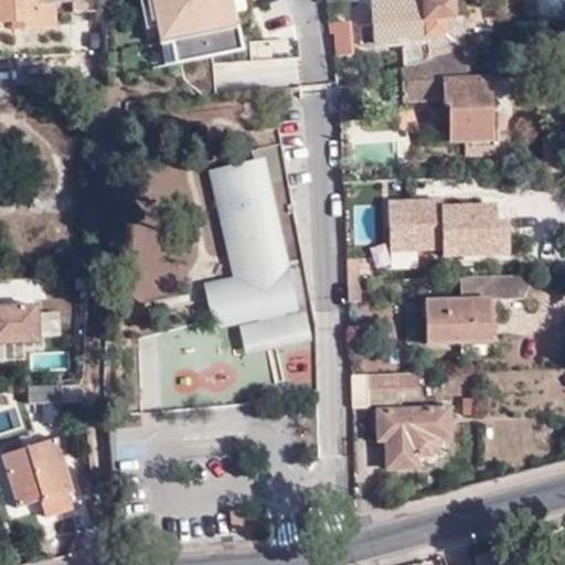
[(0,0),(0,21),(12,21),(12,27),(54,25),(53,0),(0,0)]
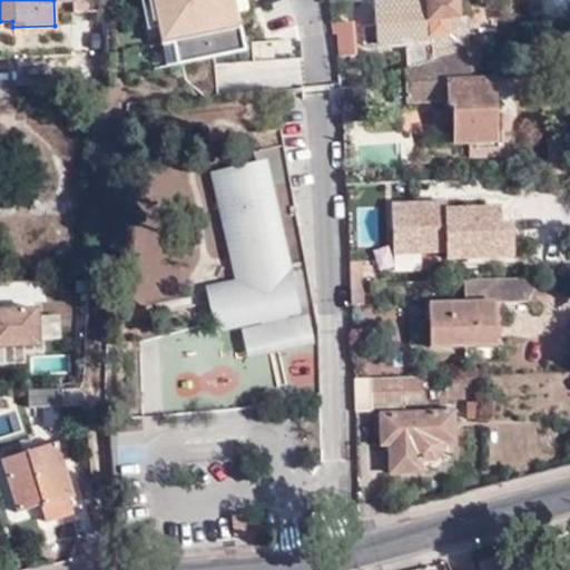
[(72,0),(72,9),(90,9),(89,0),(72,0)]
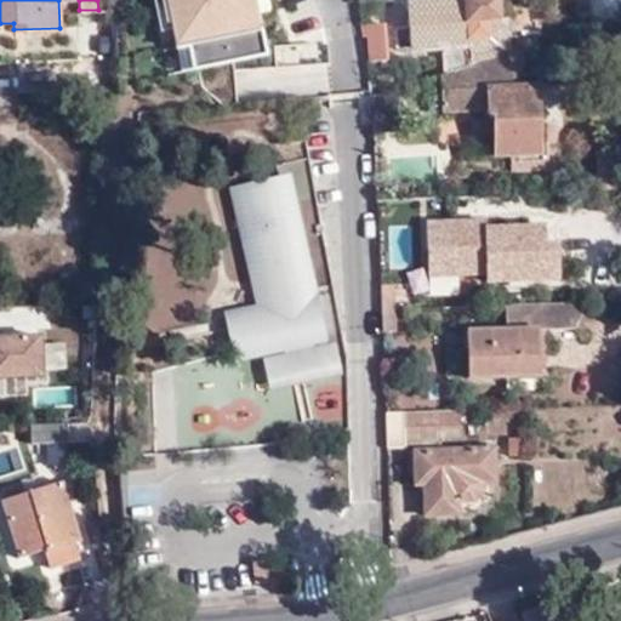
[(188,0),(200,62),(275,47),(265,0),(188,0)]
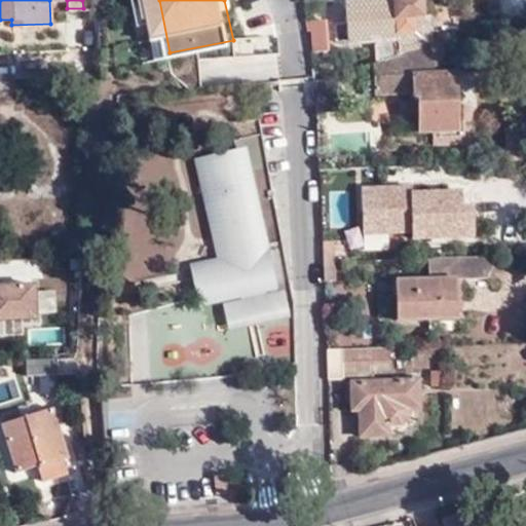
[(378,63),(431,46),(430,16),(421,16),(420,0),(346,0),(347,25),(338,24),(338,40),(378,40),(378,63)]
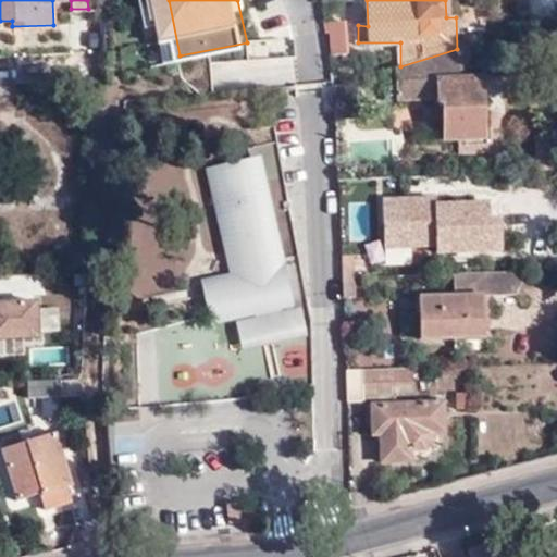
[(344,24),(329,24),(329,56),(345,54),(344,24)]
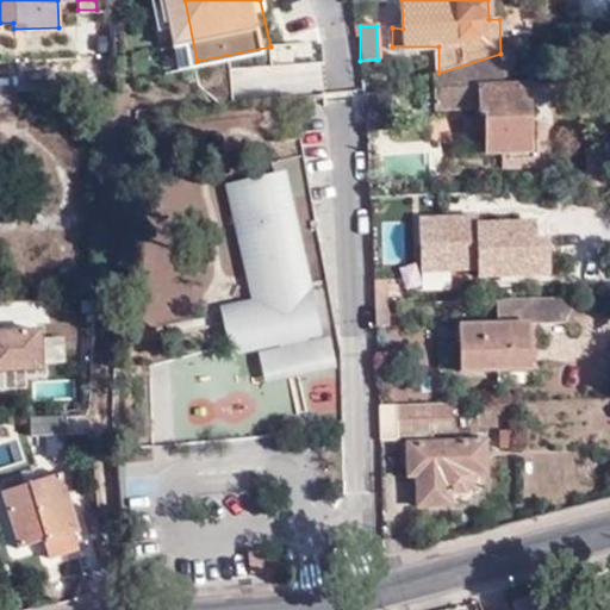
[(503,72),(503,54),(500,54),(439,73),(434,74),(436,111),(477,111),(477,114),(484,114),(485,142),(485,155),(528,154),(528,88),(511,89),(503,89),(503,72)]
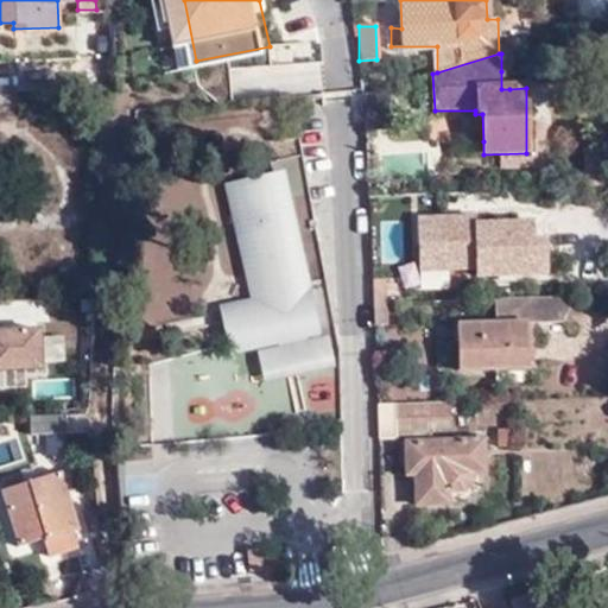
[(362,84),(363,94),(386,88),(382,81),(362,84)]
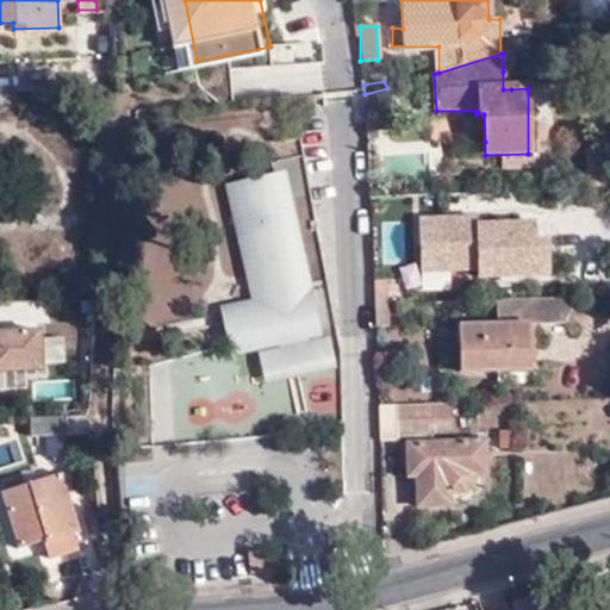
[(484,114),(477,114),(477,136),(470,136),(470,143),(485,142),(484,114)]
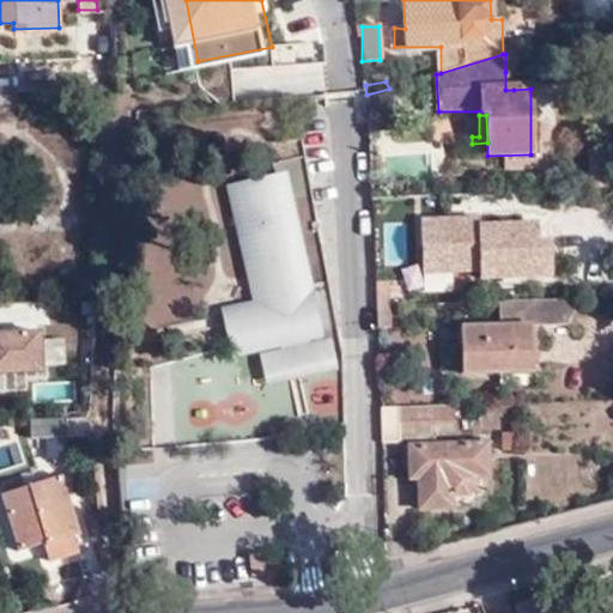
[(278,178),(304,295),(310,293),(313,292),(286,171),(277,173),(278,178)]
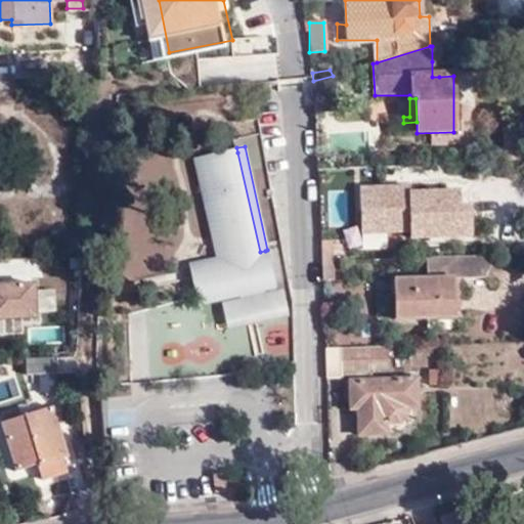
[(260,252),(237,153),(198,161),(219,261),(191,267),(198,298),(271,281),(265,251),(260,252)]
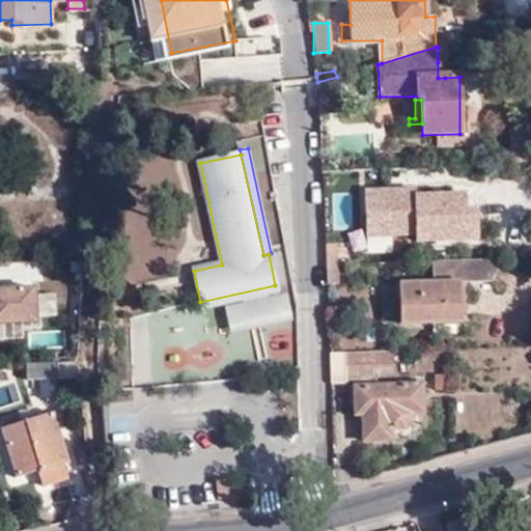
[(477,245),(477,208),(467,208),(466,193),(413,193),(415,247),(477,245)]
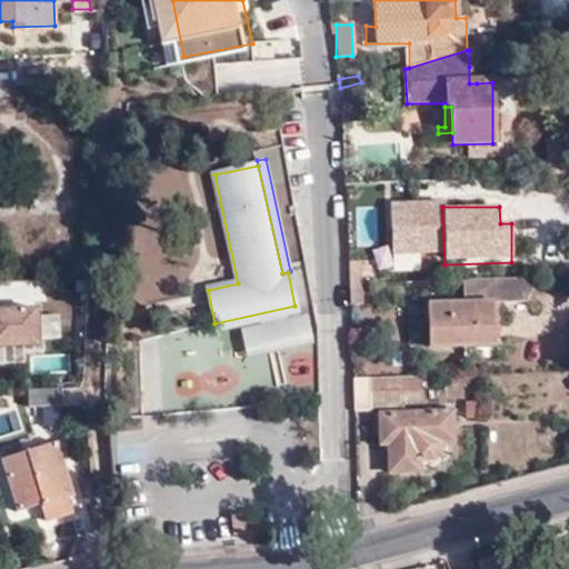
[(391,251),(391,269),(419,269),(419,251),(391,251)]
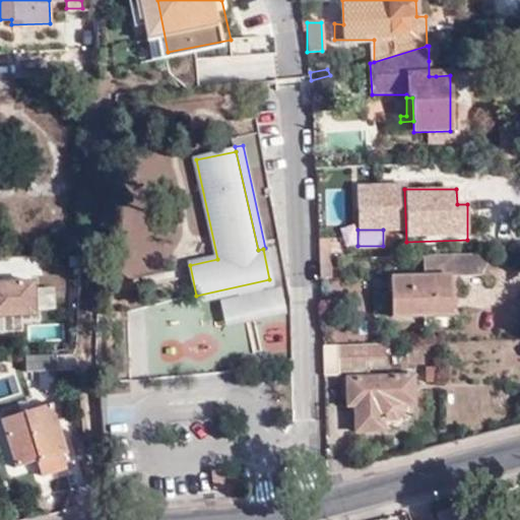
[(321,260),(330,260),(330,241),(320,241),(321,260)]
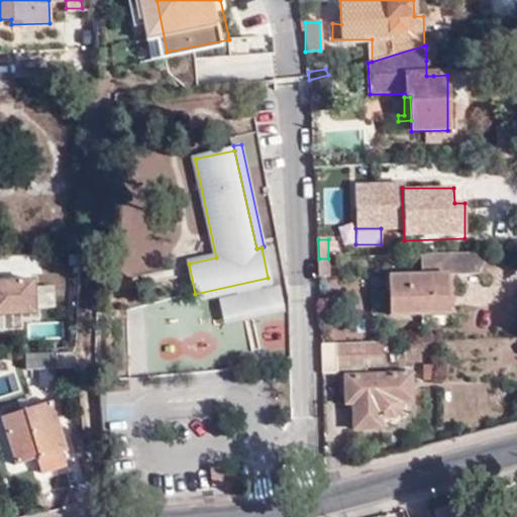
[(484,271),(483,254),(423,256),(424,277),(391,277),(391,315),(420,315),(421,308),(446,307),(446,294),(454,293),(455,277),(480,276),(484,271)]
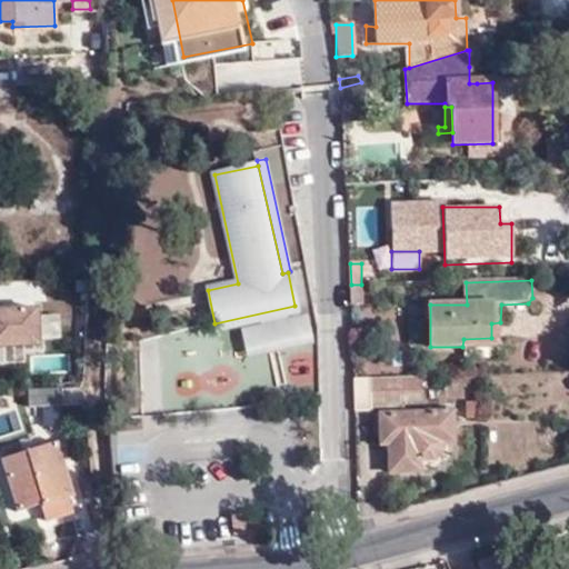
[(351,285),(352,306),(362,305),(361,285),(351,285)]
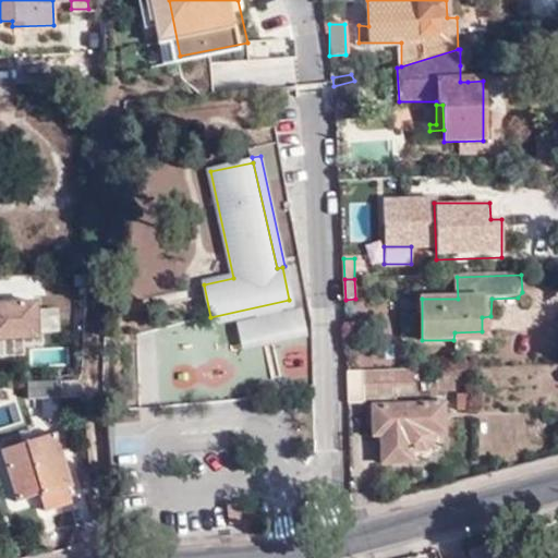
[(208,318),(209,325),(234,319),(293,306),(291,300),(289,300),(210,317),(208,318)]
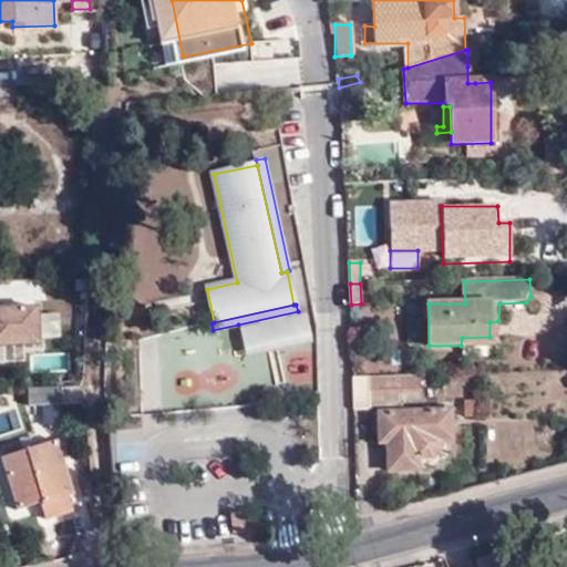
[(0,347),(32,347),(30,309),(7,310),(7,307),(0,307),(0,347)]
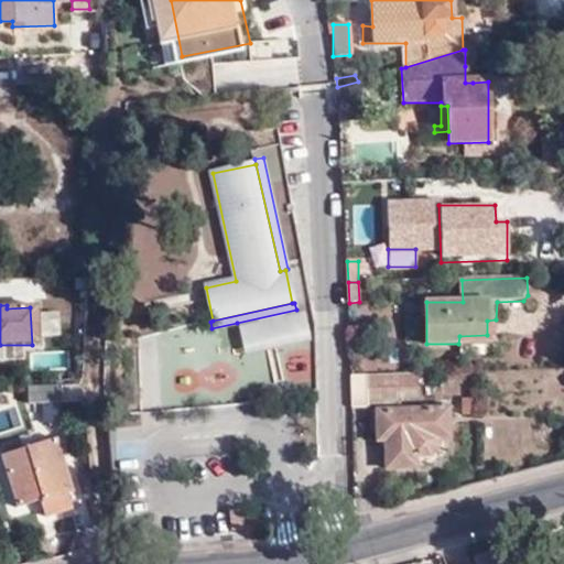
[(58,310),(40,310),(40,334),(60,334),(58,310)]
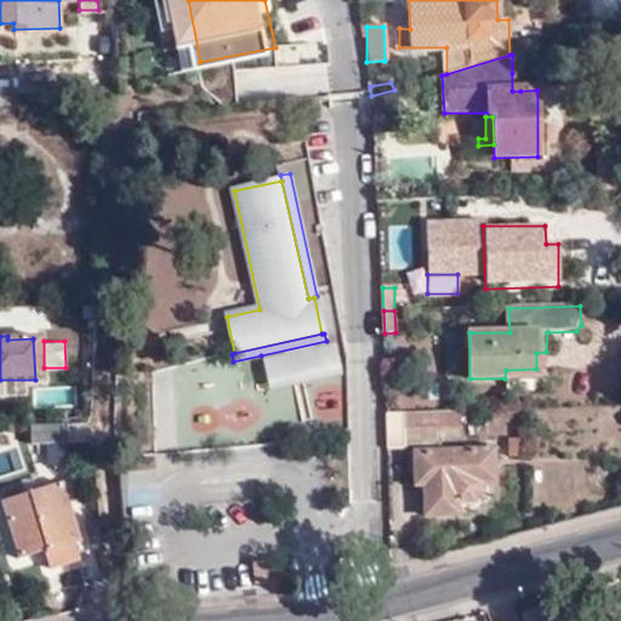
[(337,362),(334,342),(326,343),(261,358),(263,365),(337,362)]
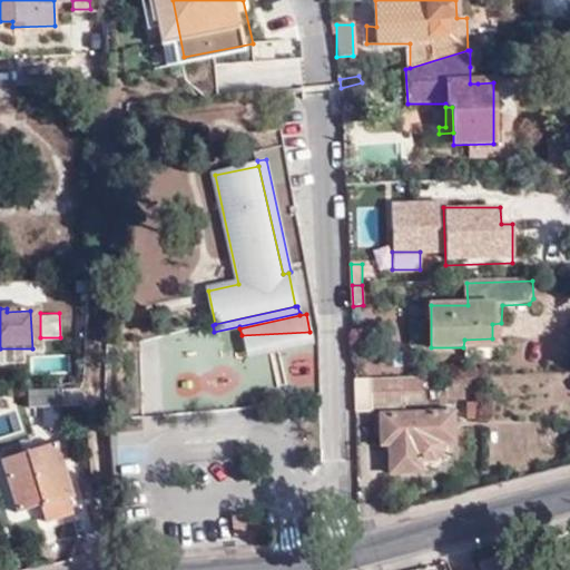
[(313,343),(310,332),(242,335),(246,359),(313,343)]
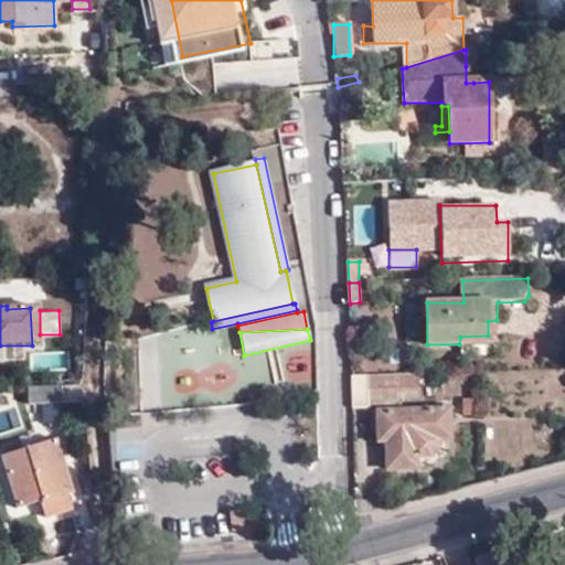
[(62,375),(61,359),(27,360),(28,377),(62,375)]
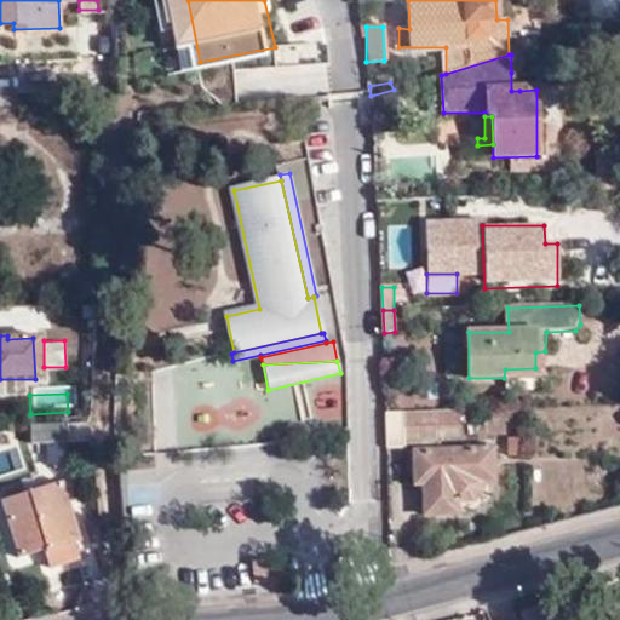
[(386,412),(388,447),(405,445),(406,429),(461,425),(461,411),(386,412)]
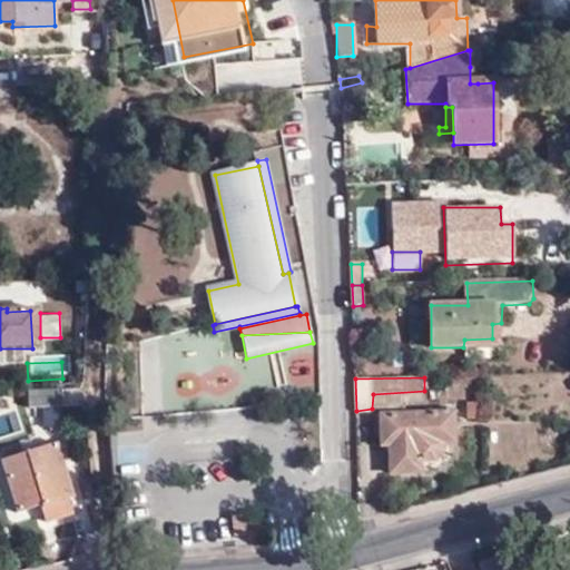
[(62,386),(30,387),(30,408),(64,408),(62,386)]
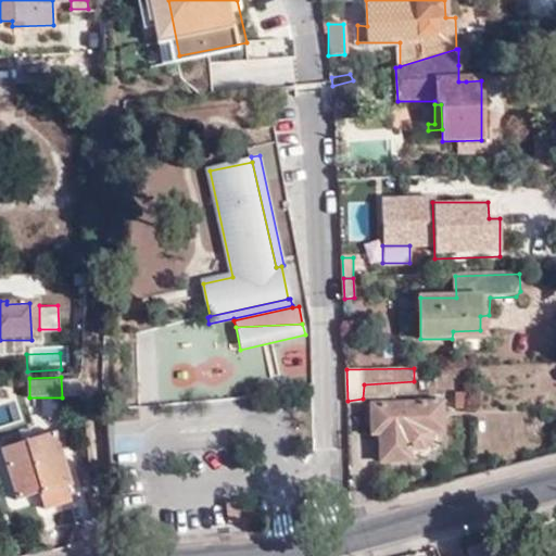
[(445,420),(446,403),(370,404),(371,436),(378,436),(378,462),(413,462),(413,451),(424,451),(433,442),(433,421),(445,420)]
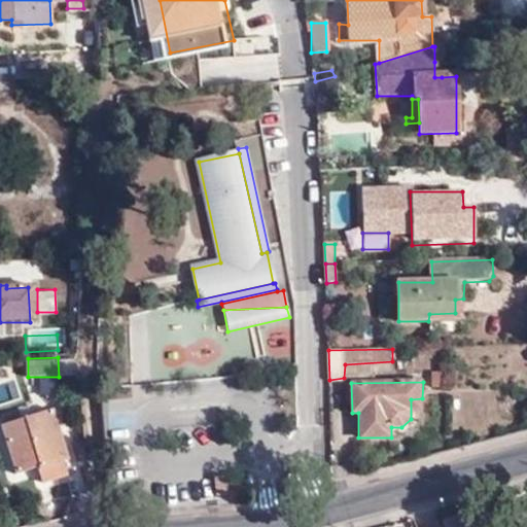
[(43,467),(71,458),(57,408),(6,422),(20,470),(39,464),(39,468),(43,467)]
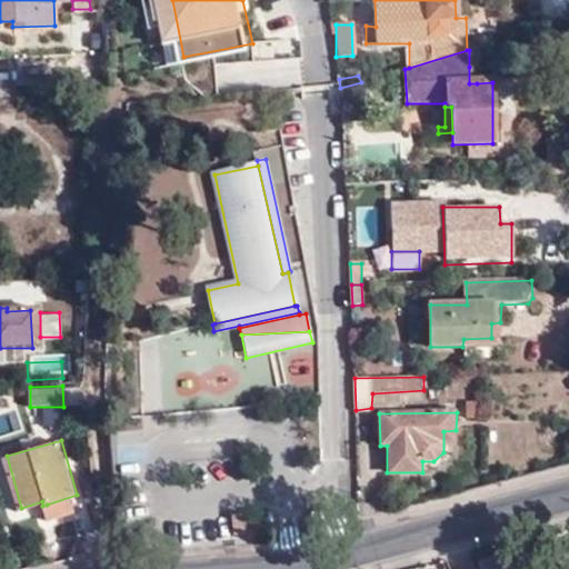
[(81,509),(77,495),(47,505),(51,518),(81,509)]
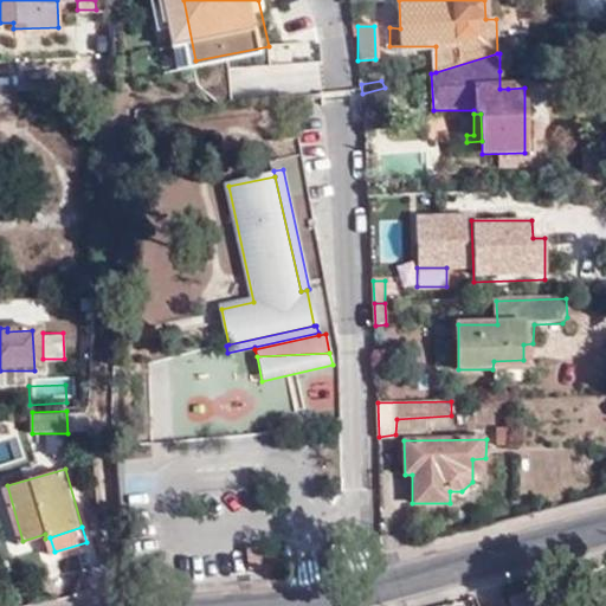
[(566,605),(560,586),(513,599),(514,605),(566,605)]
